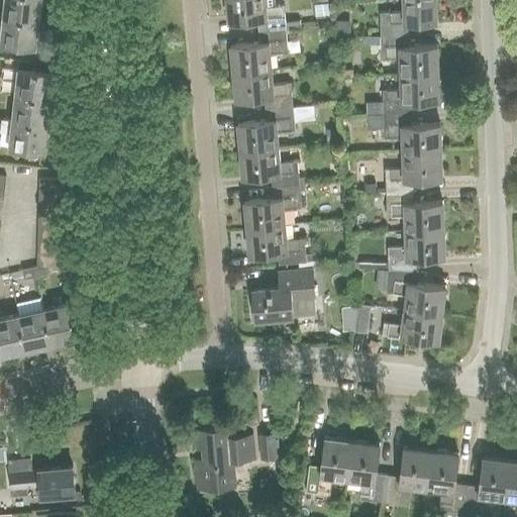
[(5,0),(4,16),(39,20),(41,0),(5,0)]
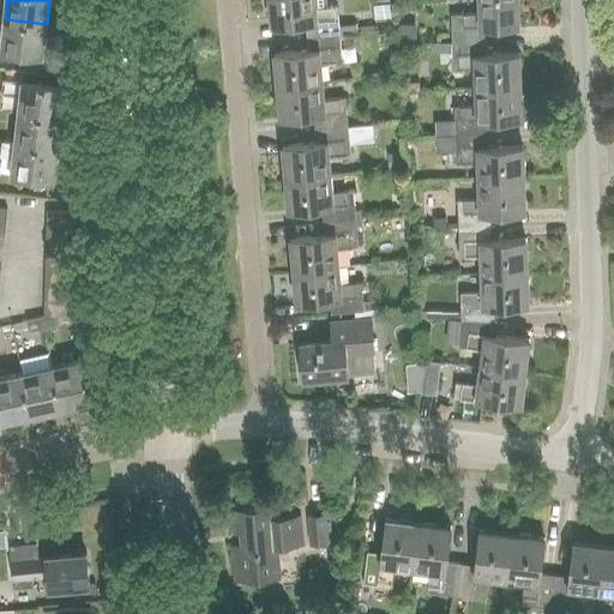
[(306,23),(307,37),(339,34),(338,24),(337,5),(327,6),(326,0),(269,0),(271,26),(306,23)]
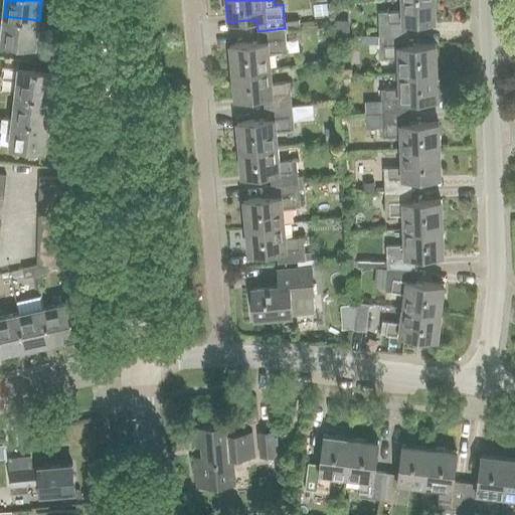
[(436,22),(434,0),(400,0),(401,11),(378,12),(379,36),(406,35),(406,23),(436,22)]
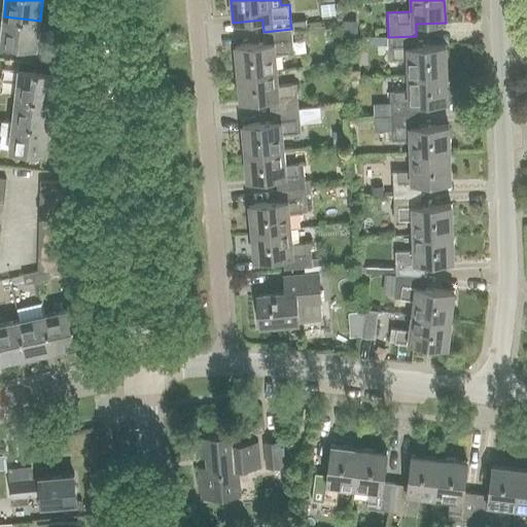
[(40,21),(4,16),(1,44),(37,48),(40,21)]
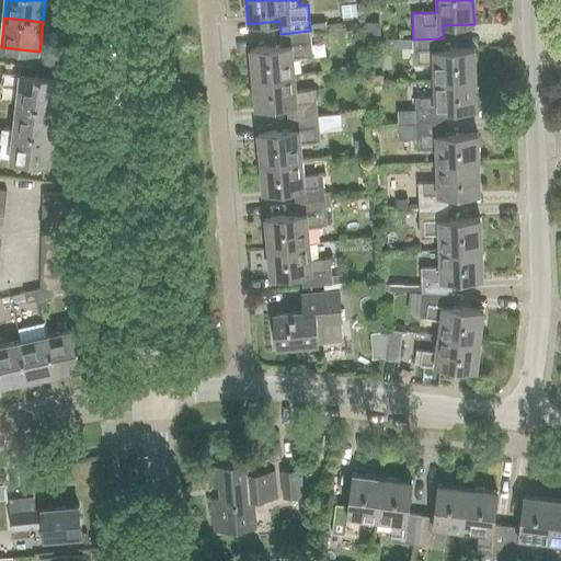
[(309,22),(310,31),(327,30),(325,21),(309,22)]
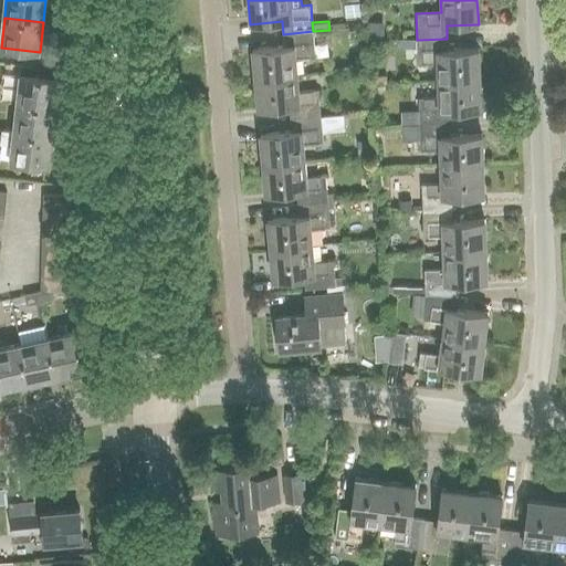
[(315,56),(313,31),(283,34),(284,46),(252,50),(255,80),(296,75),(295,59),(315,56)]
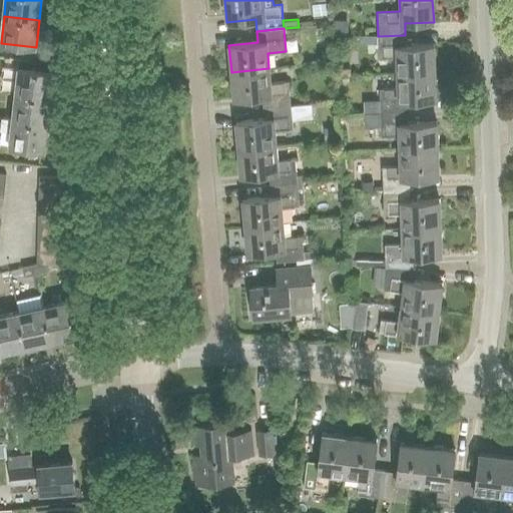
[(406,46),(405,35),(378,36),(378,59),(396,58),(397,74),(436,72),(435,45),(406,46)]
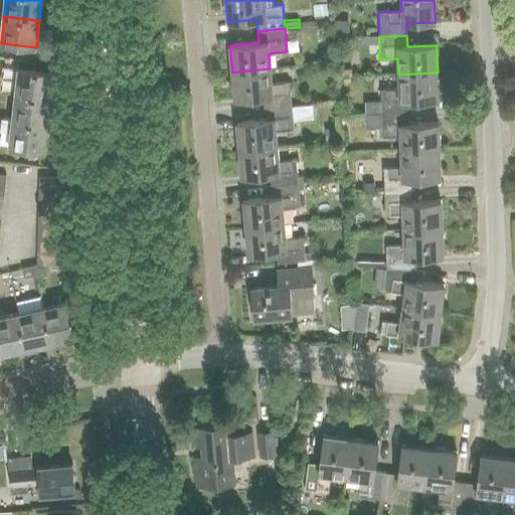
[(18,67),(15,94),(50,98),(53,71),(18,67)]
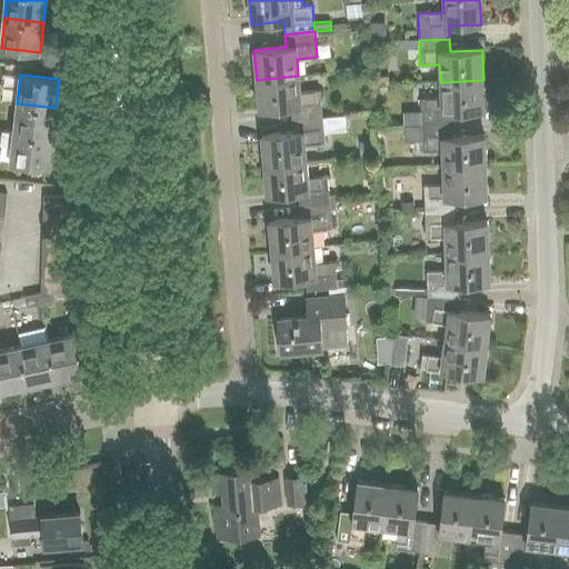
[(300,92),(298,76),(257,80),(259,110),(291,107),(292,120),(322,117),(320,90),(300,92)]
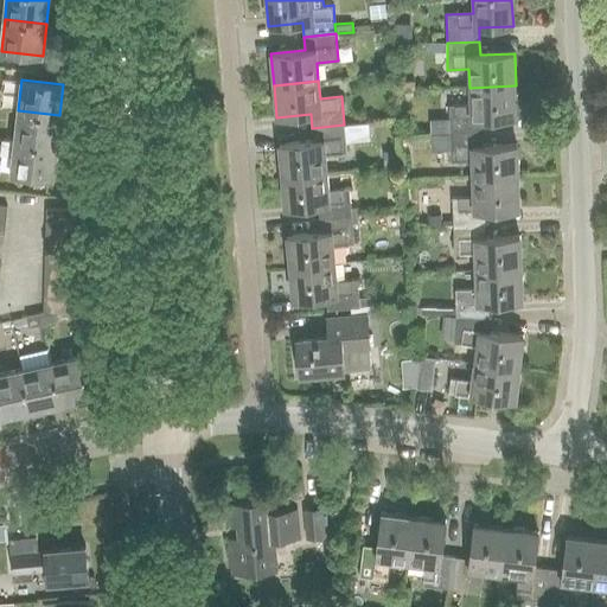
[(448,106),(449,116),(430,117),(430,133),(449,132),(449,134),(483,133),(483,120),(517,119),(516,85),(470,88),(470,106),(448,106)]
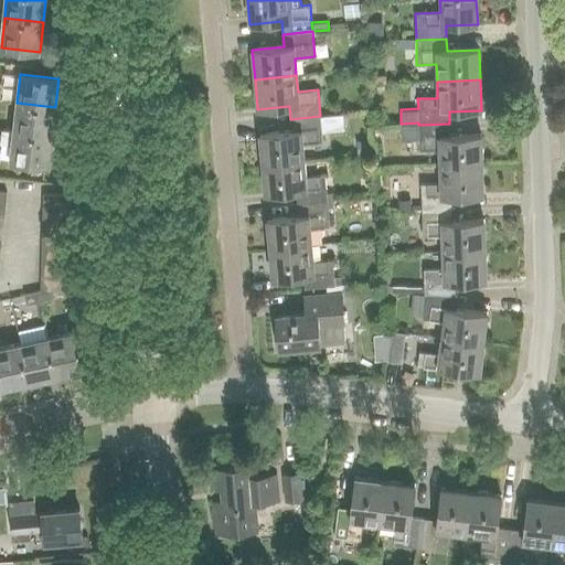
[(17,103),(13,131),(52,136),(55,107),(17,103)]
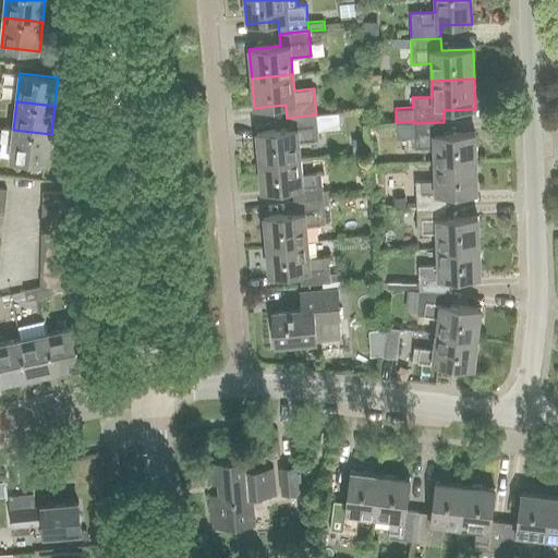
[(316,113),(316,114),(318,130),(340,128),(338,111),(316,113)]
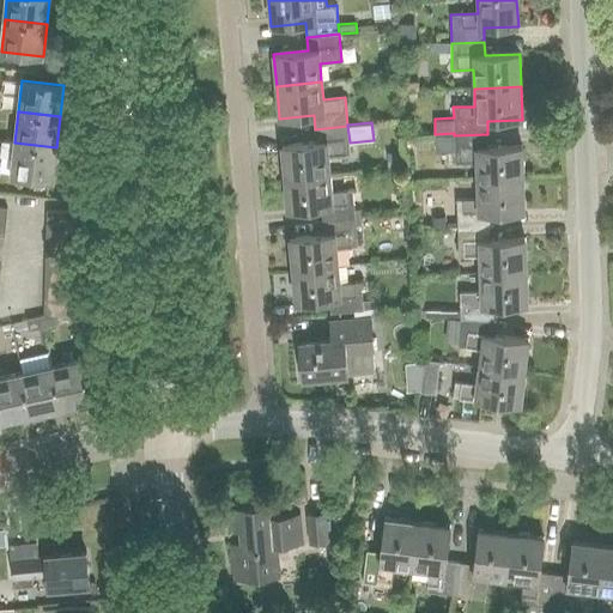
[(284,178),(329,174),(328,156),(350,155),(347,126),(315,129),(316,143),(281,146),(284,178)]
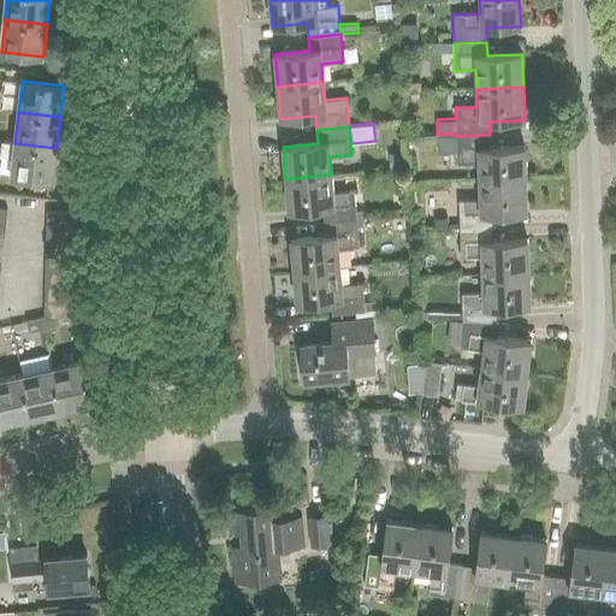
[(479,164),(479,182),(527,181),(526,147),(491,149),(490,135),(456,136),(457,165),(479,164)]
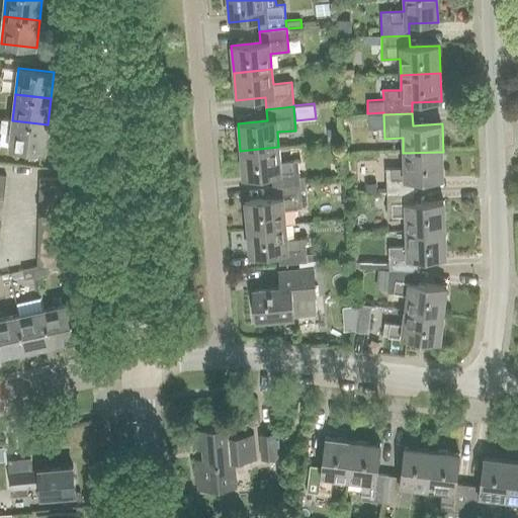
[(2,119),(1,133),(10,134),(9,147),(45,151),(48,124),(12,120),(2,119)]
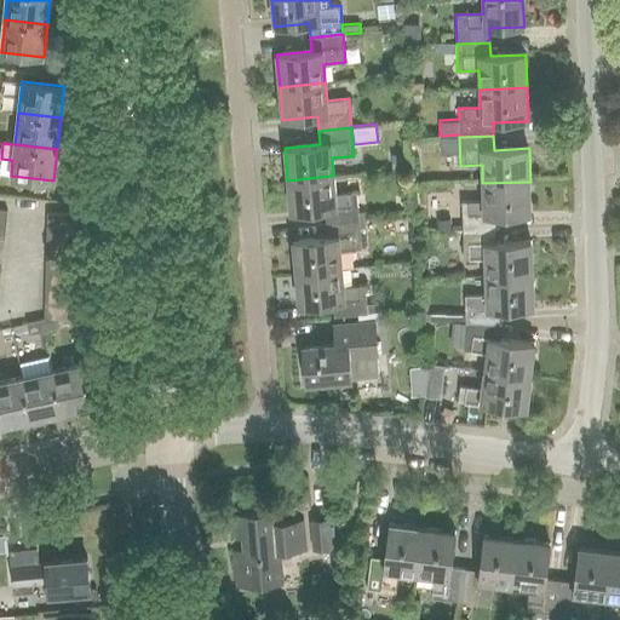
[(395,154),(396,168),(407,168),(406,154),(395,154)]
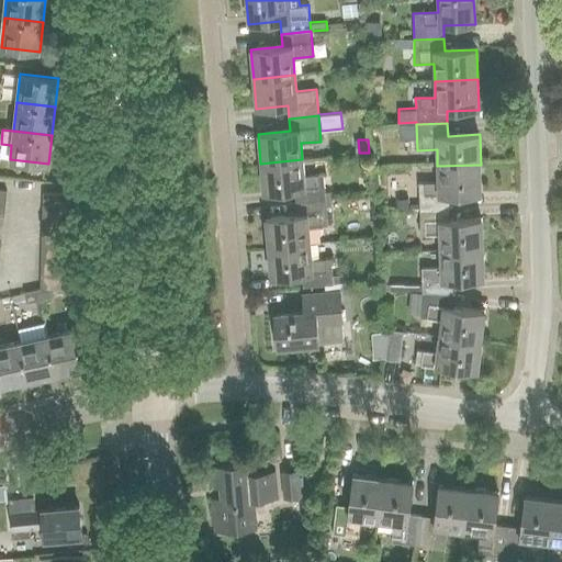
[(304,176),(302,159),(260,164),(263,193),(295,190),(296,203),(332,200),(330,190),(325,191),(323,175),(304,176)]
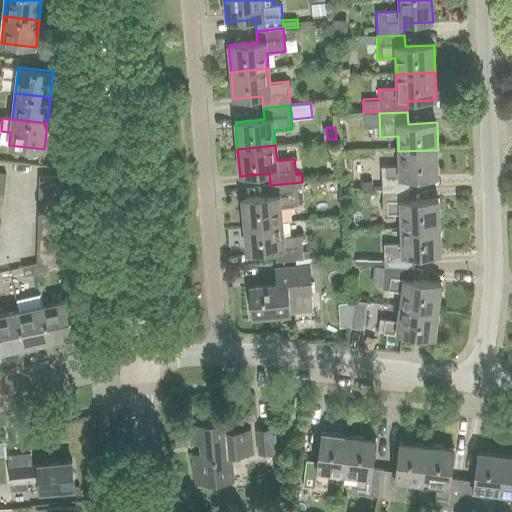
[(381,167),(382,191),(410,190),(410,178),(439,177),(438,150),(398,151),(399,166),(381,167)]
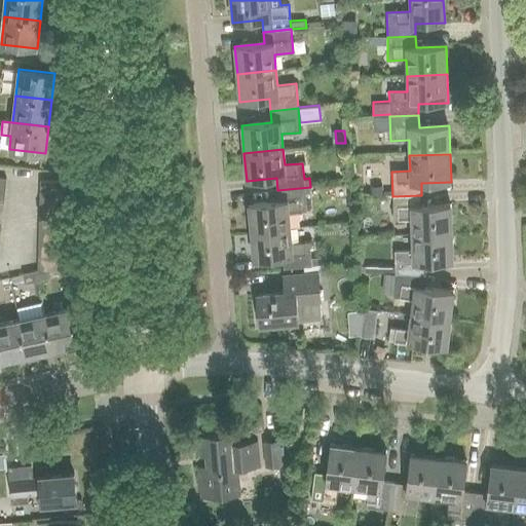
[(41,180),(40,193),(64,194),(65,181),(41,180)]
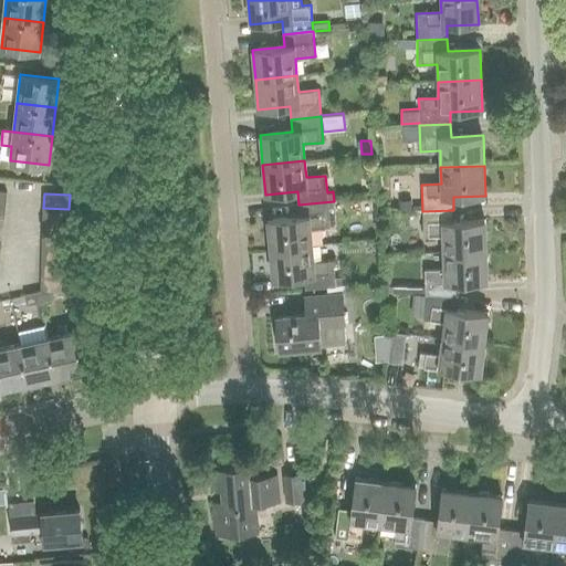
[(411,200),(400,201),(400,210),(411,210),(411,200)]
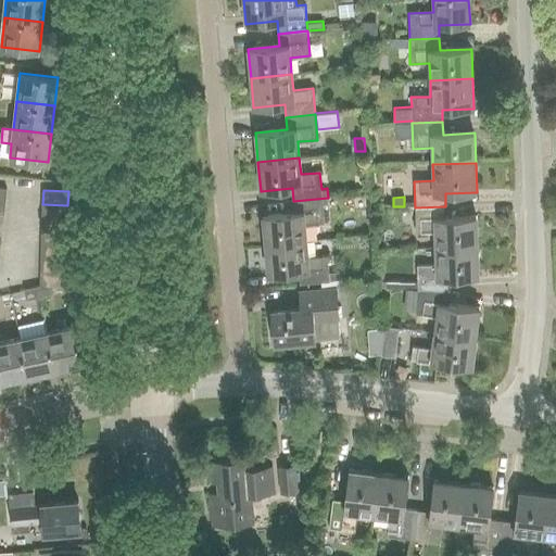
[(265,245),(306,241),(305,225),(325,224),(323,204),(328,203),(328,198),(293,201),(294,213),(263,216),(265,245)]
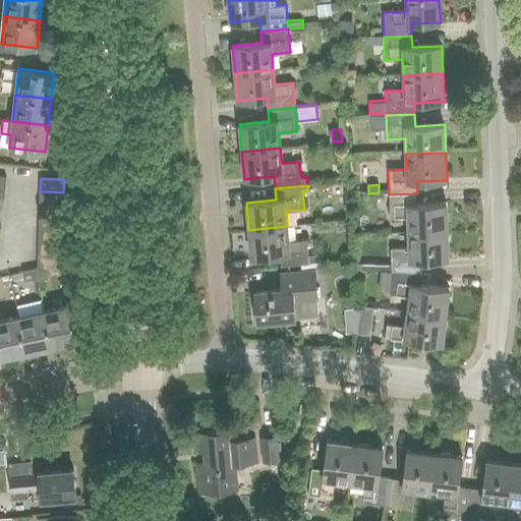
[(40,191),(40,205),(63,205),(63,192),(40,191)]
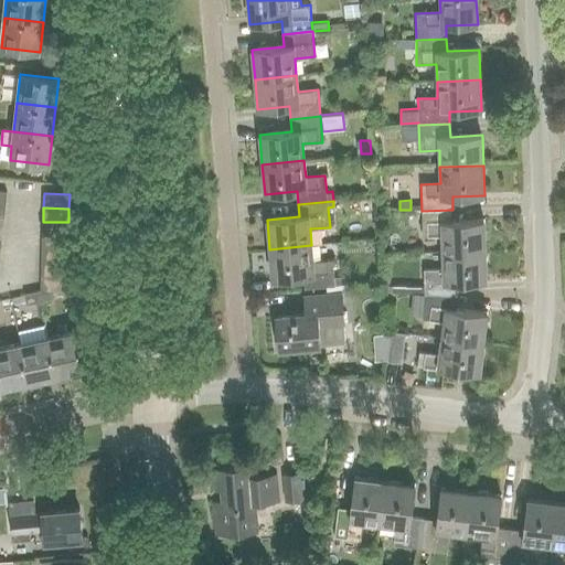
[(443,236),(443,253),(487,251),(484,221),(454,222),(452,210),(422,211),(423,236),(443,236)]
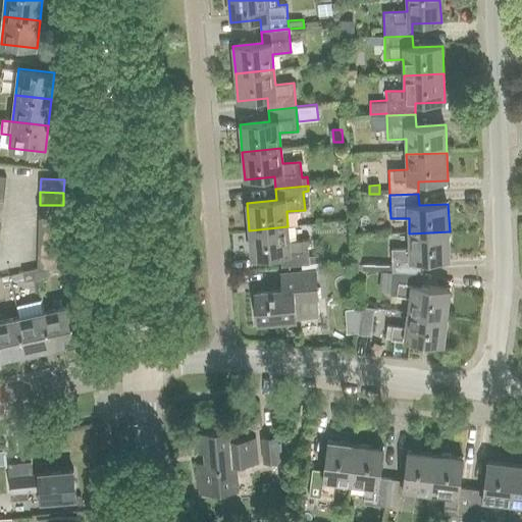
[(40,205),(40,217),(63,218),(63,205),(40,205)]
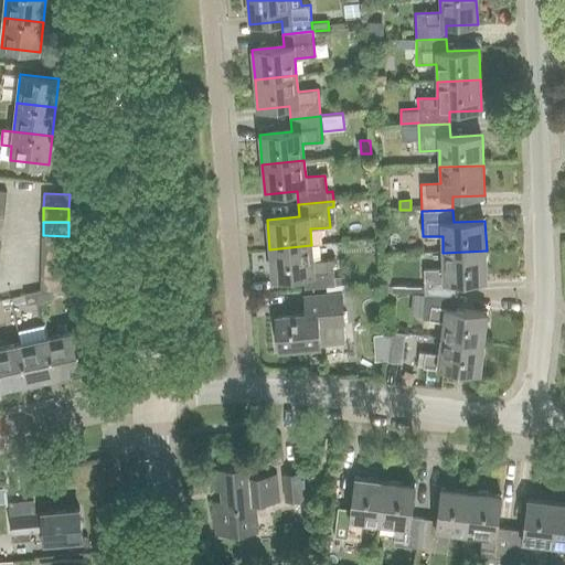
[(43,235),(42,249),(67,249),(68,236),(43,235)]
